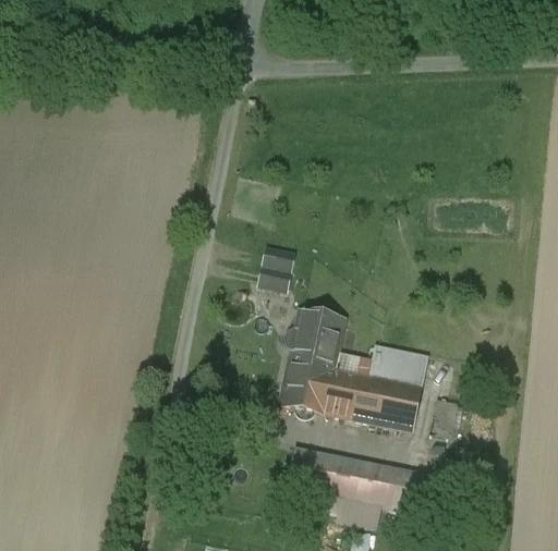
[(294,254),(266,248),(258,285),(286,292),(294,254)]
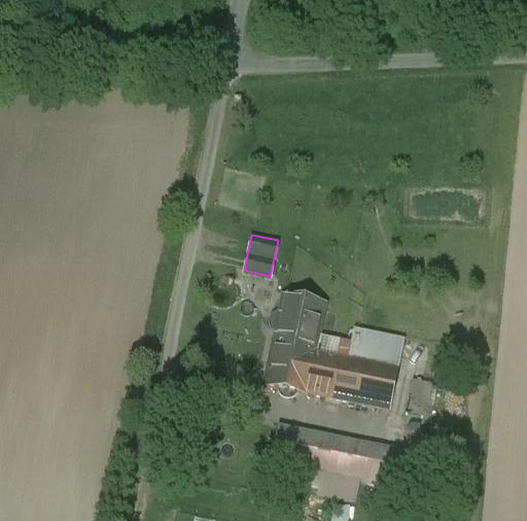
[(283,294),(264,381),(306,391),(315,349),(325,304),(283,294)]
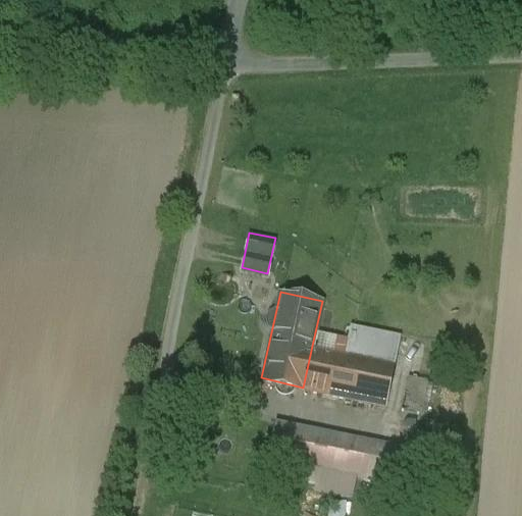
[(312,346),(303,388),(384,405),(400,333),(355,323),(352,322),(349,337),(336,333),(333,351),(312,346)]
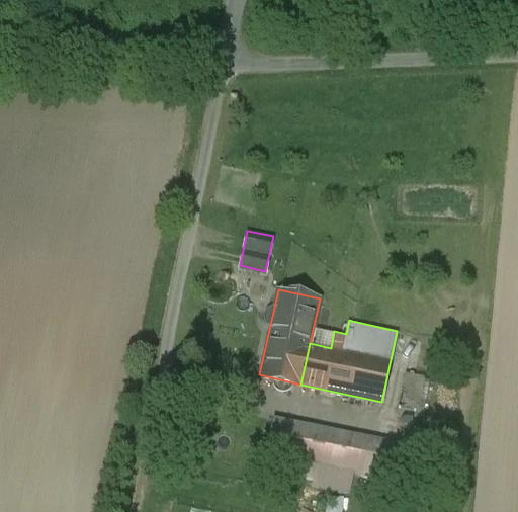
[(410,368),(403,399),(425,405),(432,373),(410,368)]
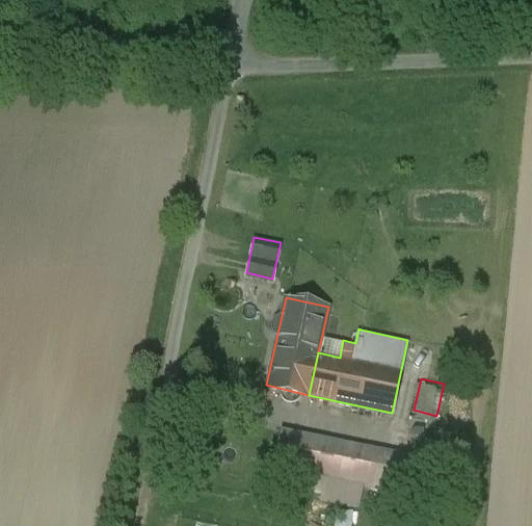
[(420,457),(283,429),(275,464),(290,467),(363,481),(413,492),(414,488),(420,457)]
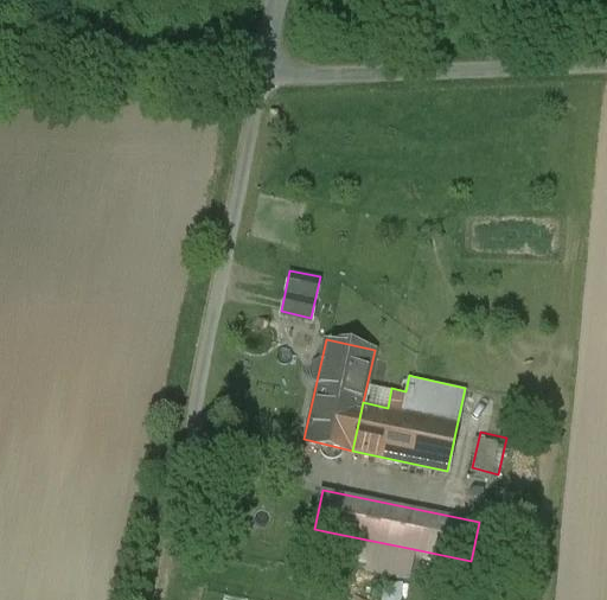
[(414,549),(331,533),(327,549),(369,557),(368,566),(409,574),(414,549)]
